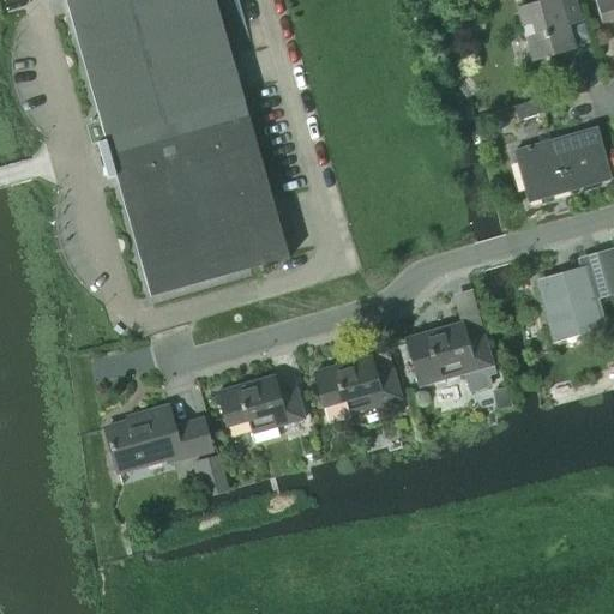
[(103,133),(242,94),(215,0),(67,0),(65,1),(66,2),(103,133)]
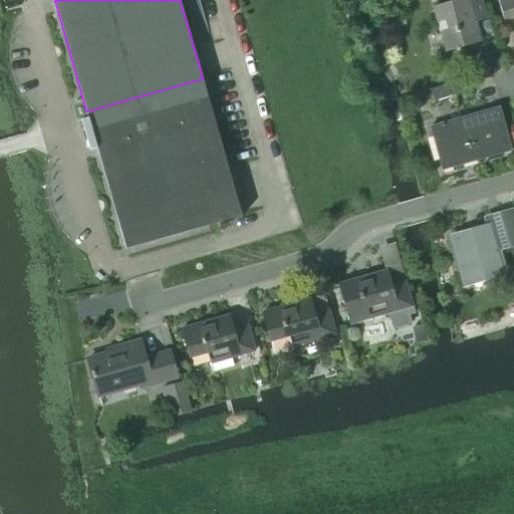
[(380,0),(379,15),(391,17),(394,1),(383,0),(380,0)]
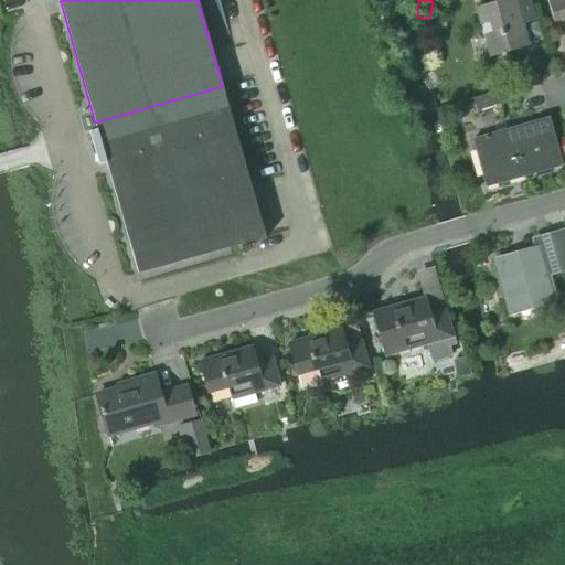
[(529,0),(505,0),(477,9),(490,55),(529,44),(522,22),(535,19),(529,0)]
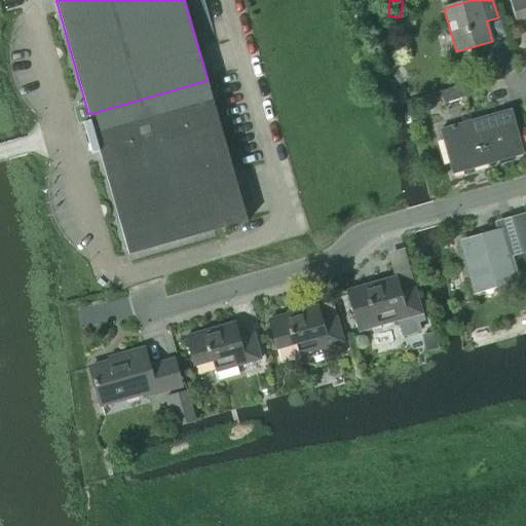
[(525,0),(510,0),(516,20),(525,16),(525,0)]
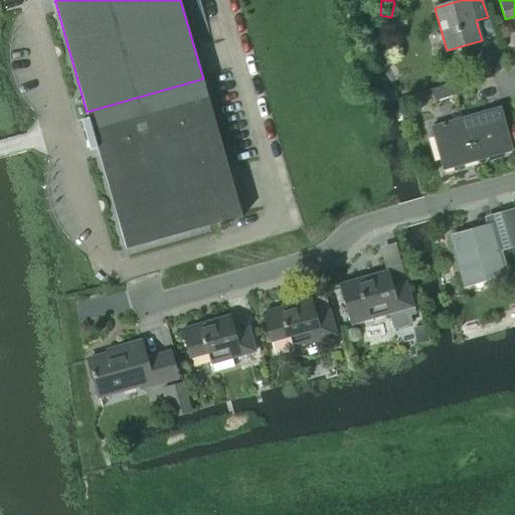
[(95,151),(98,150),(126,249),(242,216),(203,78),(87,112),(93,134),(90,135),(95,151)]
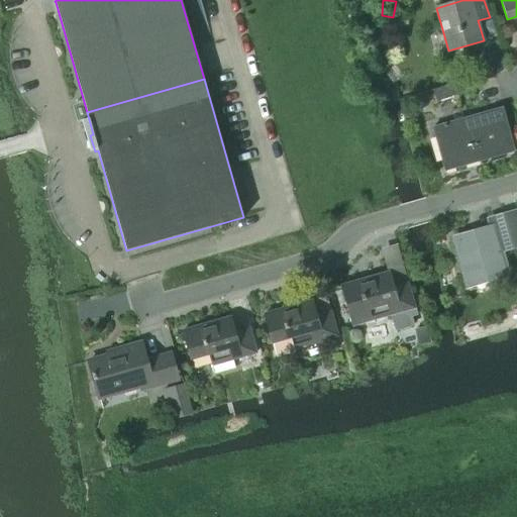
[(433,90),(436,102),(460,94),(457,83),(433,90)]
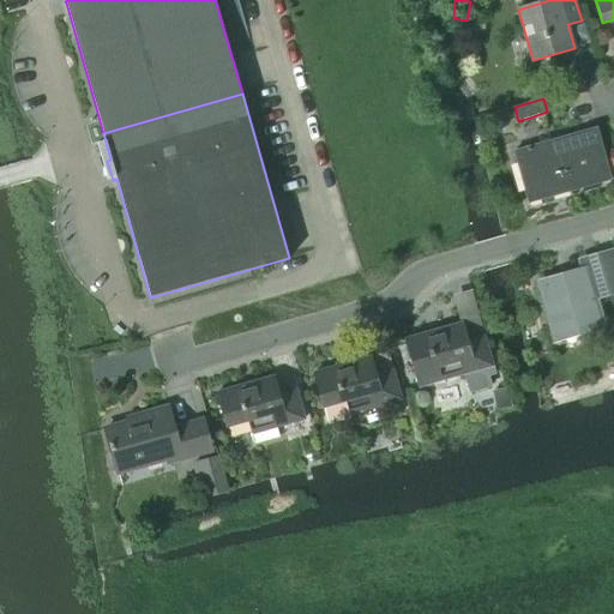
[(515,151),(529,203),(612,180),(596,128),(515,151)]
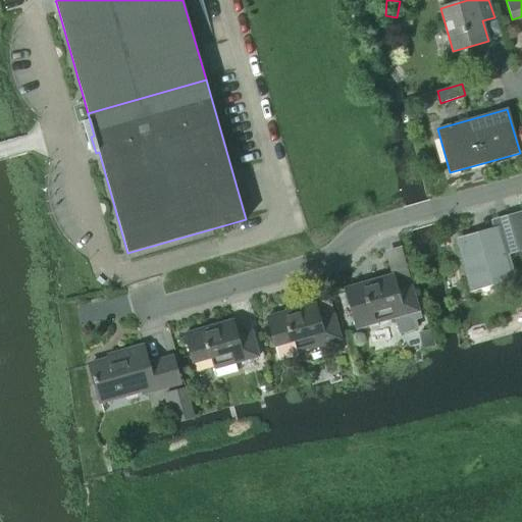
[(521,215),(510,219),(518,248),(521,246),(521,215)]
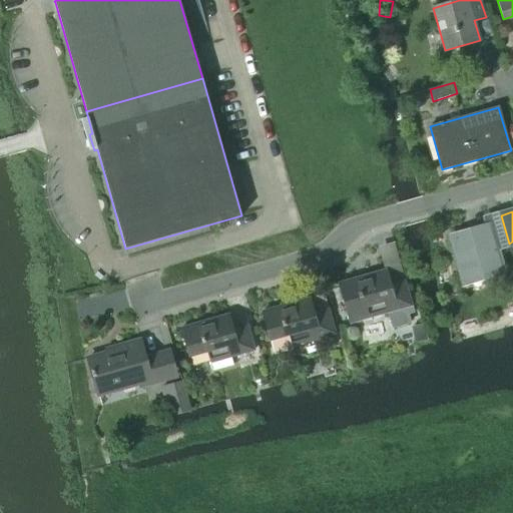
[(495,247),(509,243),(501,215),(487,219),(489,227),(451,238),(464,283),(503,272),(495,247)]
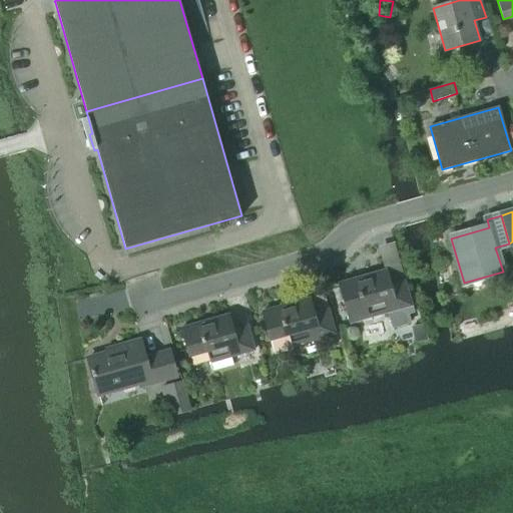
[(386,270),(339,284),(351,323),(380,315),(388,313),(412,306),(405,281),(390,285),(386,270)]
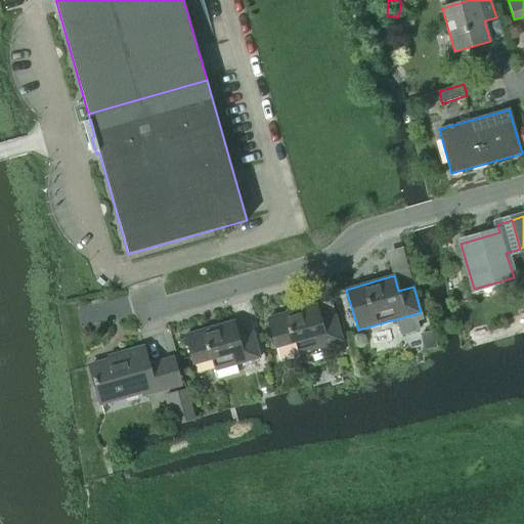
[(268,318),(276,348),(279,360),(310,351),(310,350),(342,341),(335,315),(320,319),(316,305),(268,318)]
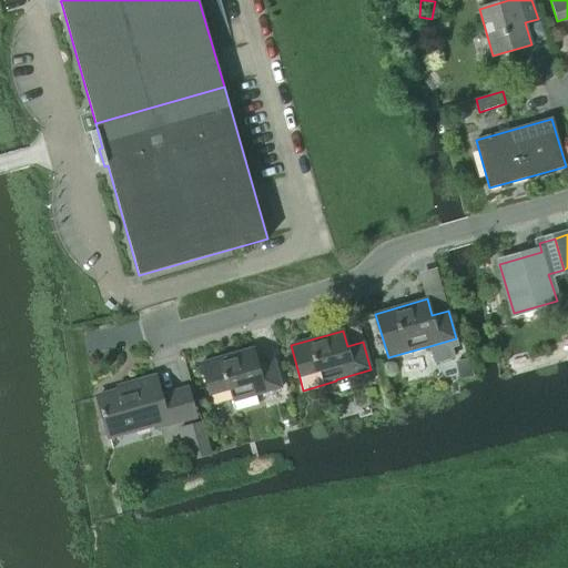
[(210,395),(230,389),(236,409),(256,404),(254,395),(282,388),(274,361),(257,365),(253,348),(201,363),(210,395)]
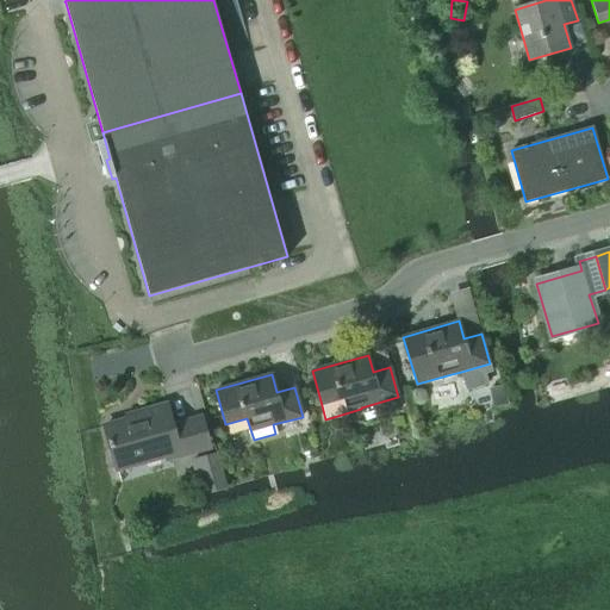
[(504,386),(491,390),(495,408),(508,405),(504,386)]
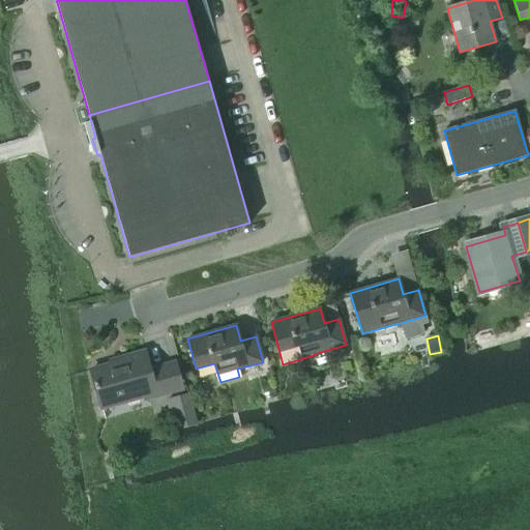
[(150,370),(144,351),(123,357),(124,360),(91,371),(96,389),(101,405),(144,393),(146,400),(182,389),(175,362),(150,370)]
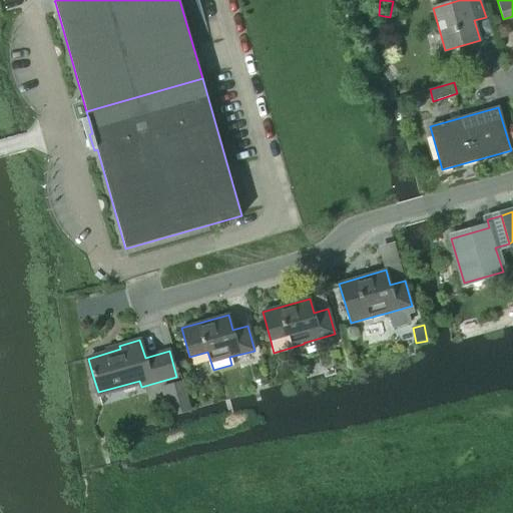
[(160,387),(169,416),(173,415),(191,410),(190,409),(182,380),(160,387)]
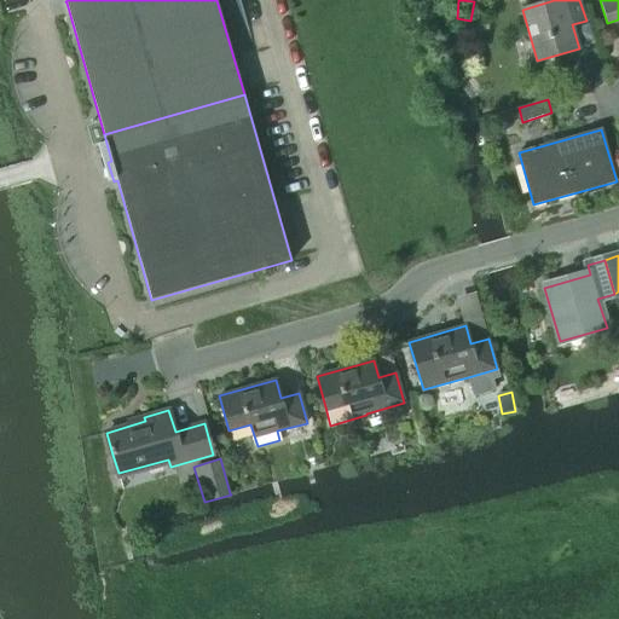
All buildings are outlined.
